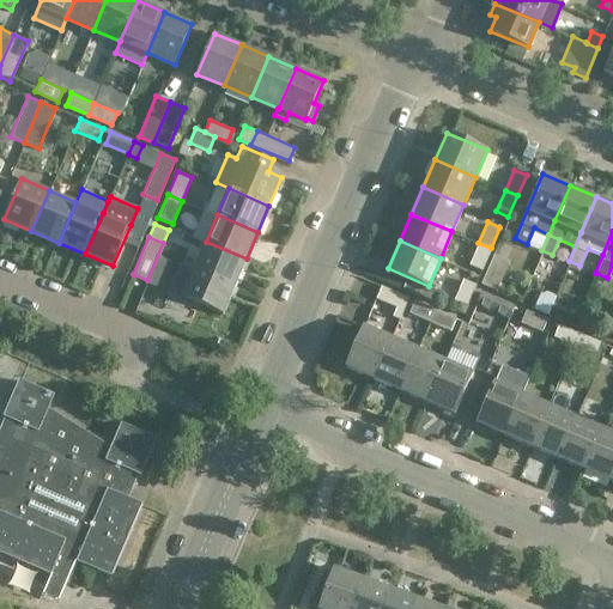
[(194,268),(235,285),(247,259),(206,242),(194,268)]
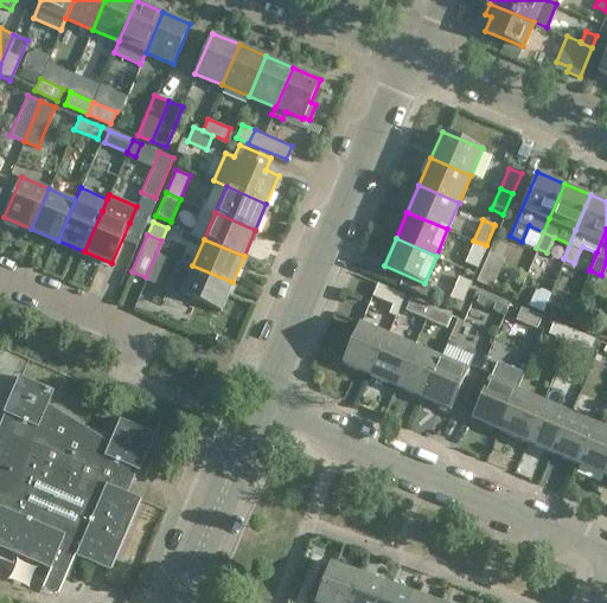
[(473,241),(465,261),(477,267),(486,245),(473,241)]
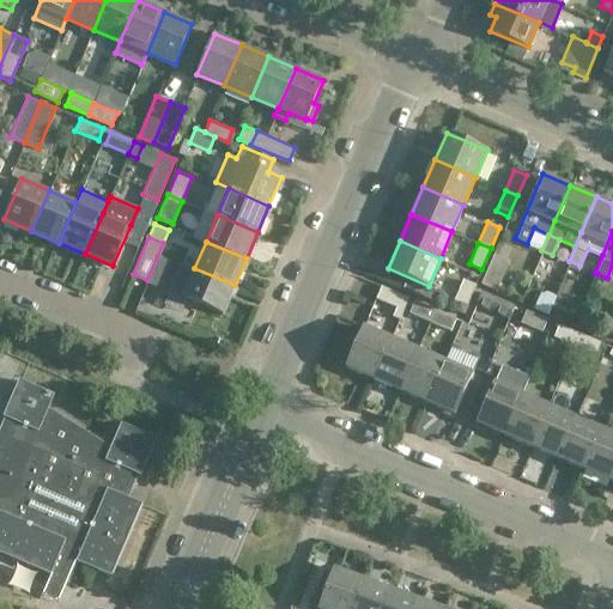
[(497,290),(509,260),(495,254),(481,282),(497,290)]
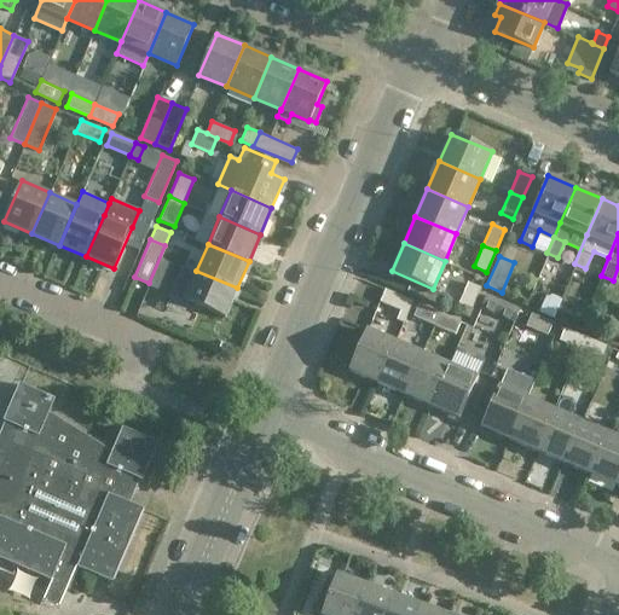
[(183,265),(171,293),(184,299),(225,317),(237,288),(196,271),(183,265)]
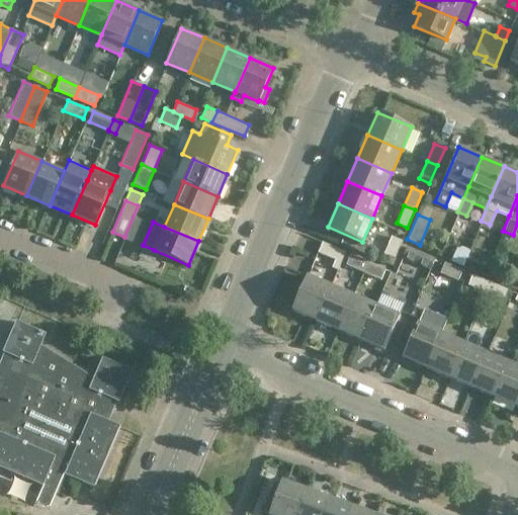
[(395,257),(402,240),(392,235),(384,253),(389,255),(395,257)]
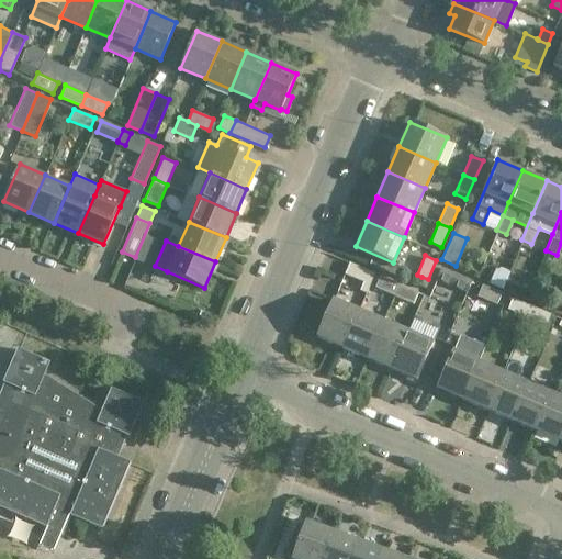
[(350,261),(345,272),(363,281),(360,289),(366,291),(370,283),(374,272),(350,261)]
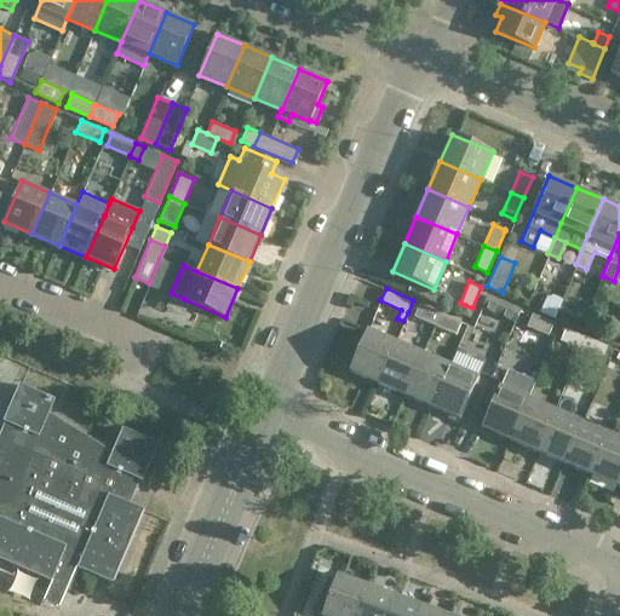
[(487,293),(482,306),(503,315),(509,303),(487,293)]
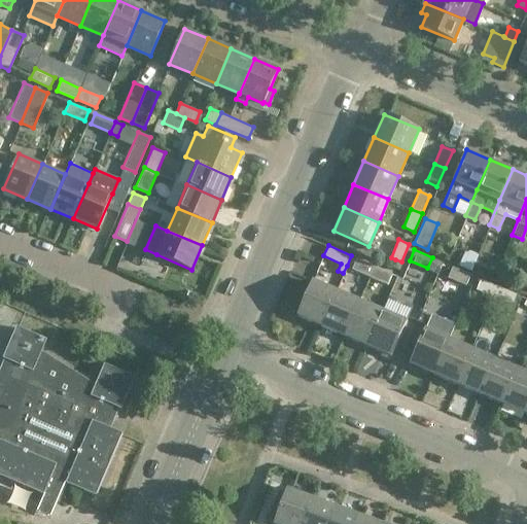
[(356,257),(352,268),(370,276),(374,266),(356,257)]
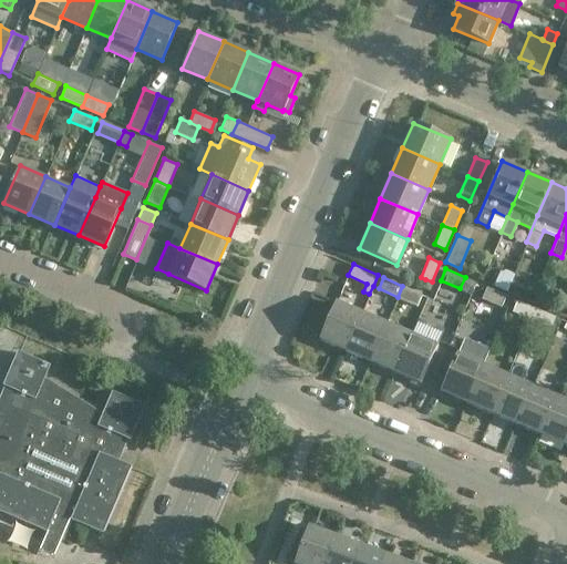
[(432,283),(432,282),(425,279),(422,286),(430,288),(432,283)]
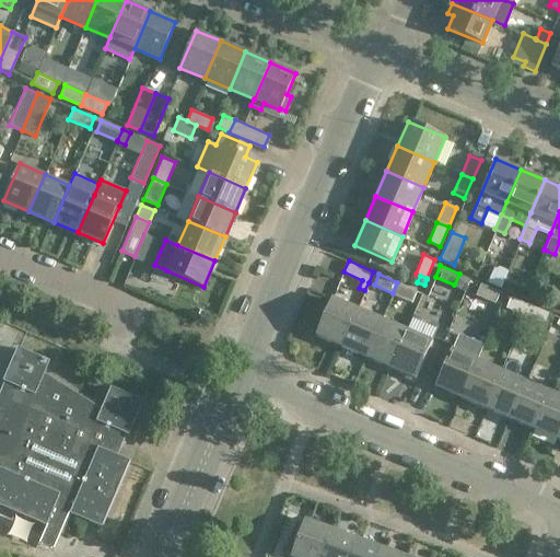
[(411,301),(416,290),(397,282),(393,293),(411,301)]
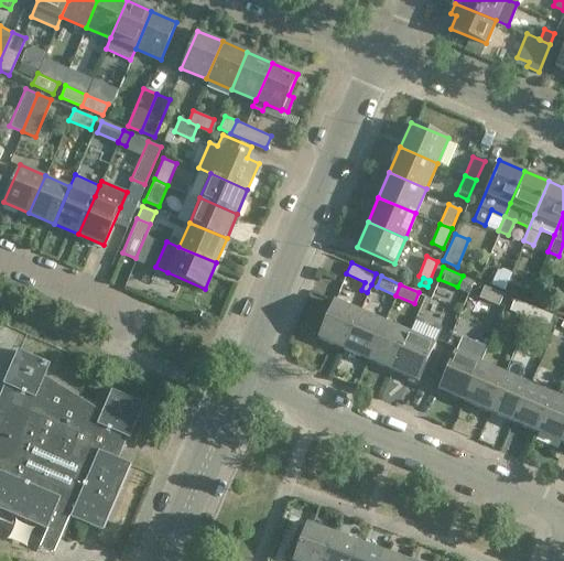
[(479,297),(499,304),(503,293),(485,284),(479,297)]
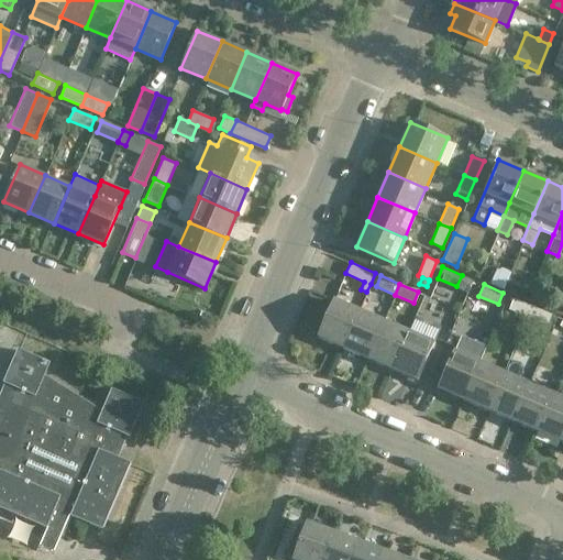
[(514,297),(509,309),(528,317),(532,305),(514,297)]
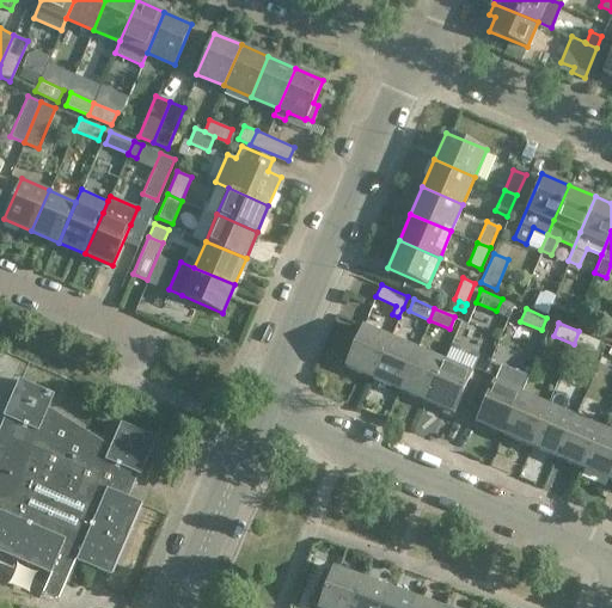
[(346,364),(373,376),(390,336),(363,324),(346,364)]
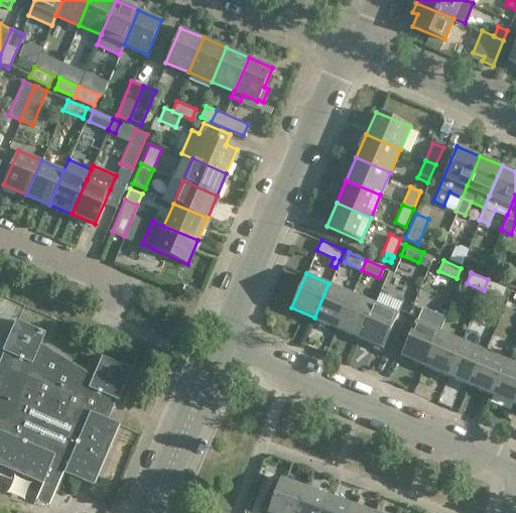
[(501,297),(506,287),(488,279),(484,290),(501,297)]
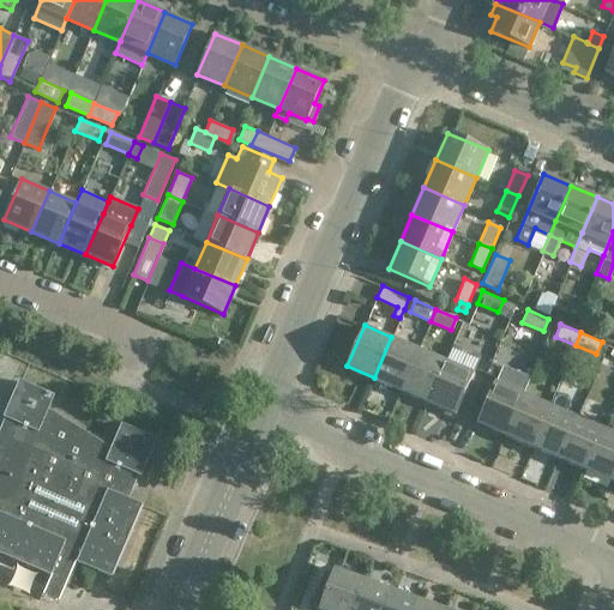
[(401,390),(419,349),(391,337),(374,378),(401,390)]
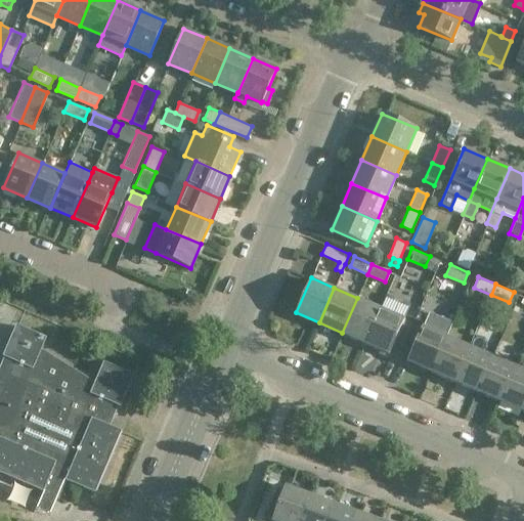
[(376,318),(365,343),(389,352),(404,317),(410,303),(387,293),(381,308),(376,318)]
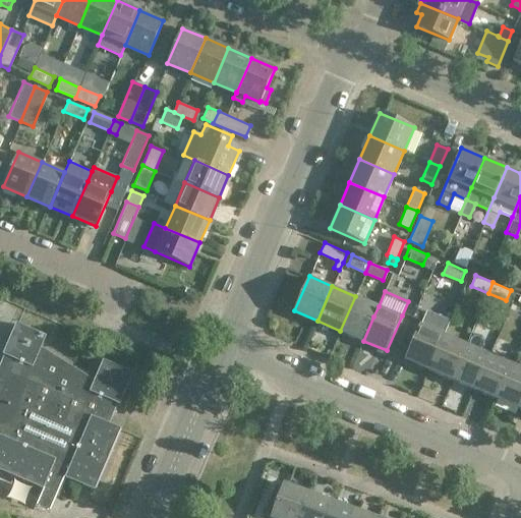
[(363,341),(379,306),(355,296),(340,331),(363,341)]
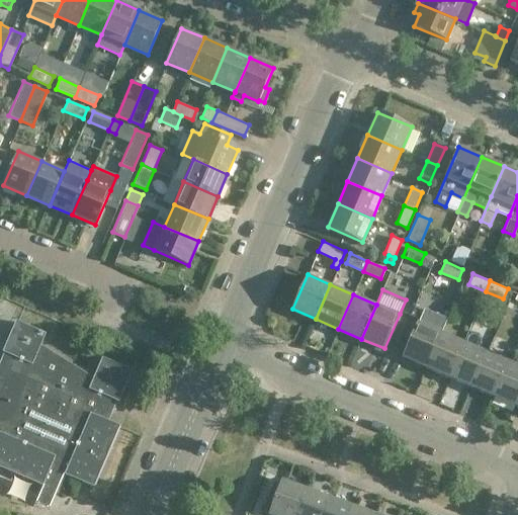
[(418,322),(403,356),(426,366),(440,332),(447,316),(425,307),(418,322)]
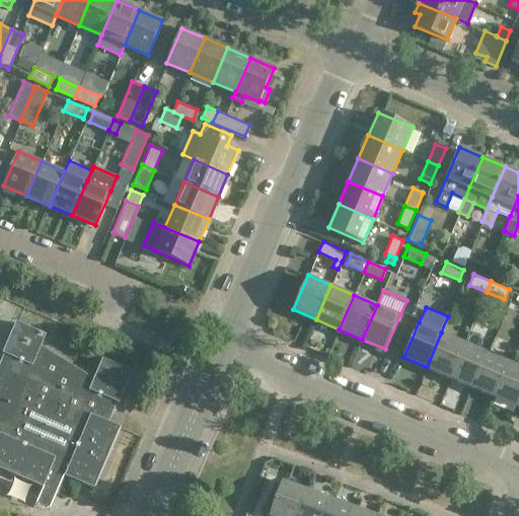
[(0,466),(43,486),(52,464),(66,470),(65,474),(93,487),(120,426),(107,421),(117,400),(119,401),(132,370),(102,358),(93,377),(41,345),(46,334),(16,320),(3,352),(4,352),(0,360),(0,466)]
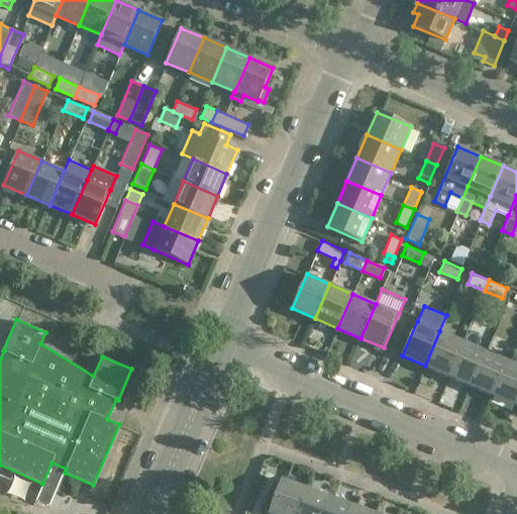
[(425,366),(447,376),(462,341),(439,331),(425,366)]
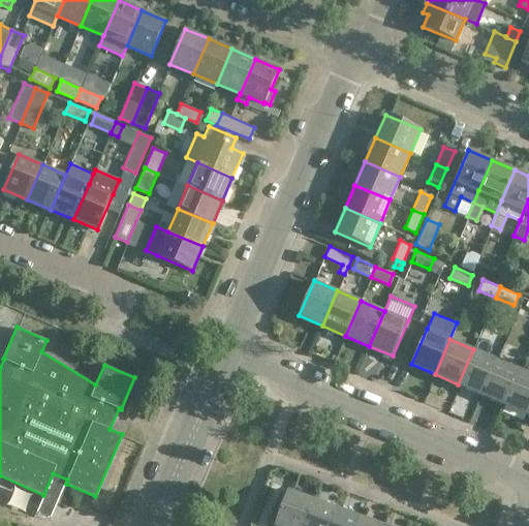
[(458,384),(481,395),(497,359),(473,349),(458,384)]
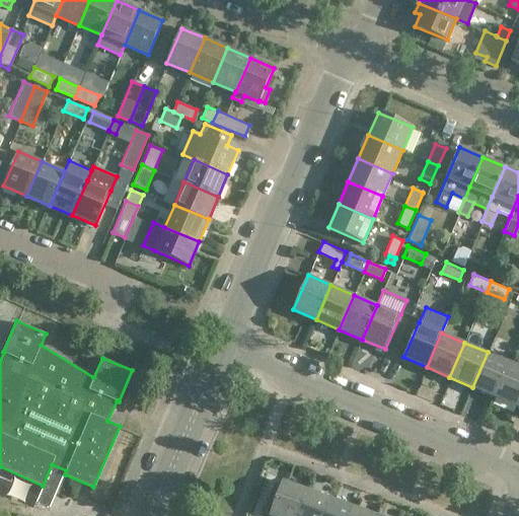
[(472,387),(496,396),(510,362),(488,352),(472,387)]
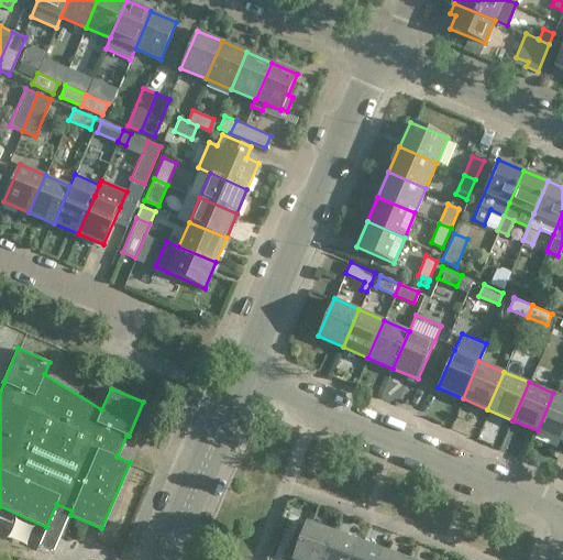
[(562,441),(562,439),(562,396),(553,393),(538,430),(562,441)]
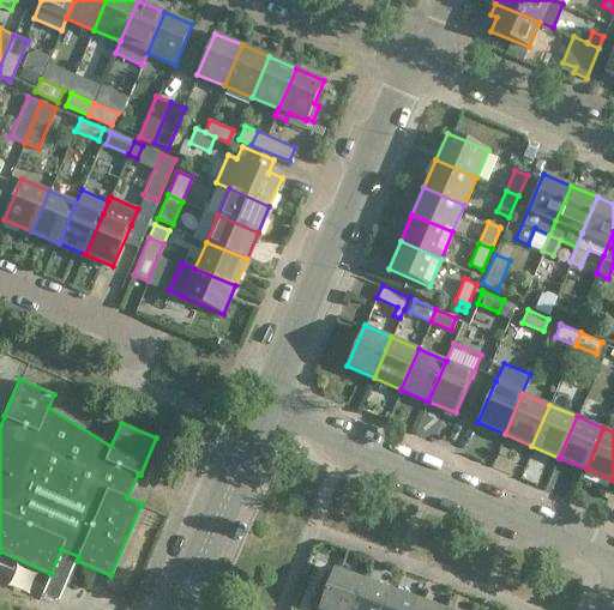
[(319,609),(320,609),(349,609),(362,578),(335,568),(319,609)]
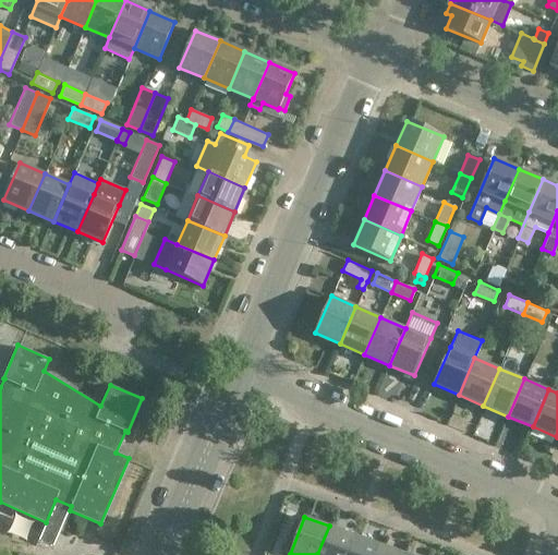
[(347,554),(354,535),(329,526),(317,554),(347,554)]
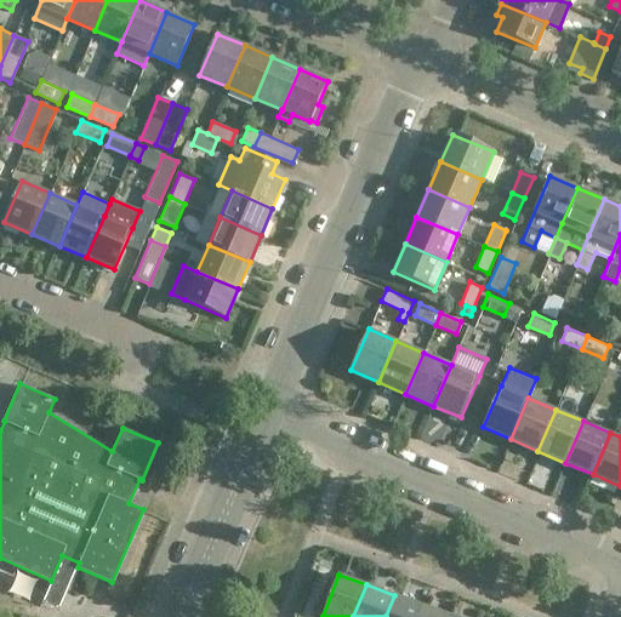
[(417,616),(422,605),(394,595),(386,616),(417,616)]
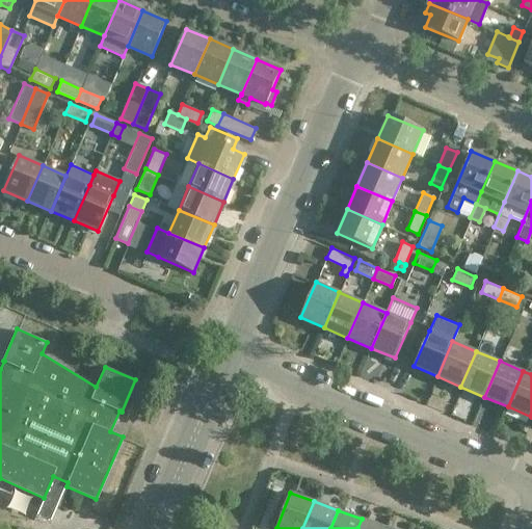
[(384,528),(386,528),(362,519),(357,528),(384,528)]
